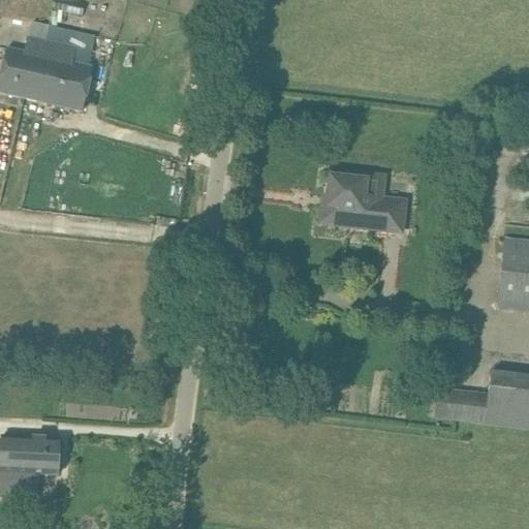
[(82,19),(85,4),(64,0),(54,0),(52,12),(82,19)]
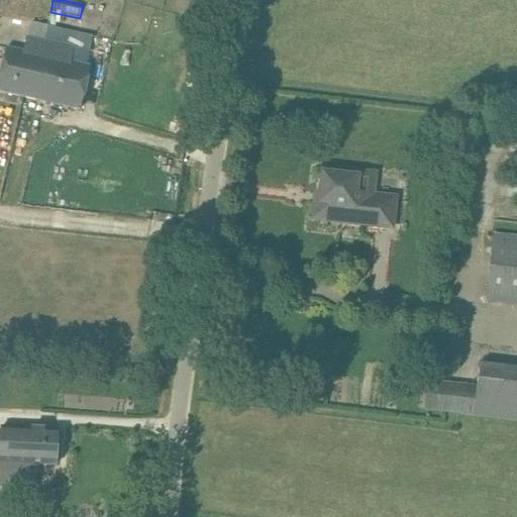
[(24,54),(6,49),(0,74),(0,91),(80,109),(89,69),(70,64),(73,49),(43,42),(47,26),(31,23),(28,39),(24,54)]
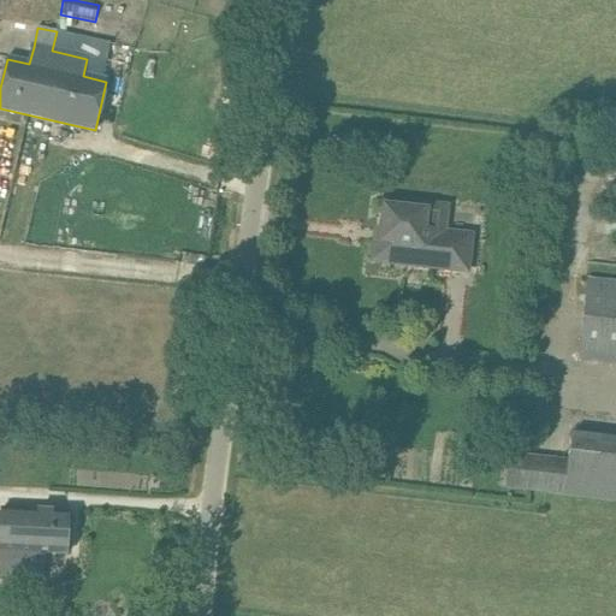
[(373,238),(371,260),(467,271),(471,234),(443,231),(445,205),(424,203),(422,209),(383,206),(379,238),(373,238)]
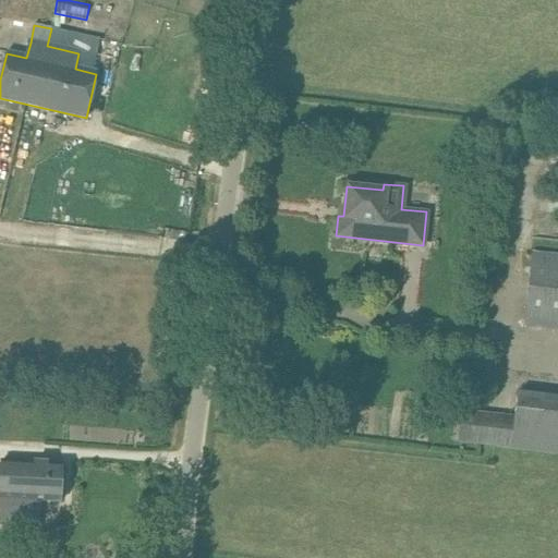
[(557,327),(557,253),(533,251),(525,324),(557,327)]
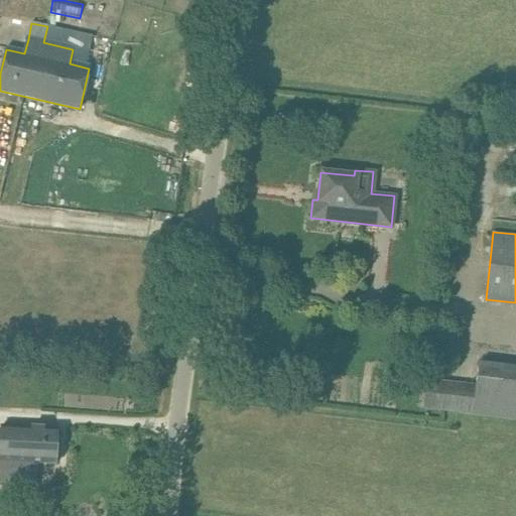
[(426,380),(423,410),(515,421),(515,367),(478,363),(476,386),(426,380)]
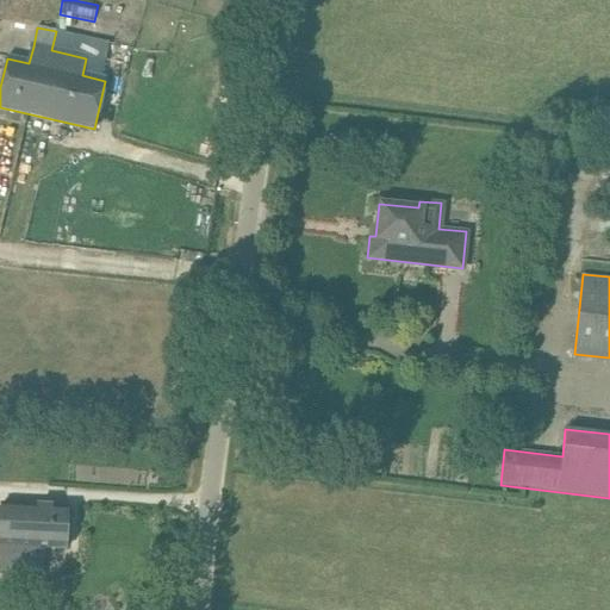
[(66,549),(68,509),(0,504),(0,571),(42,574),(43,548),(66,549)]
